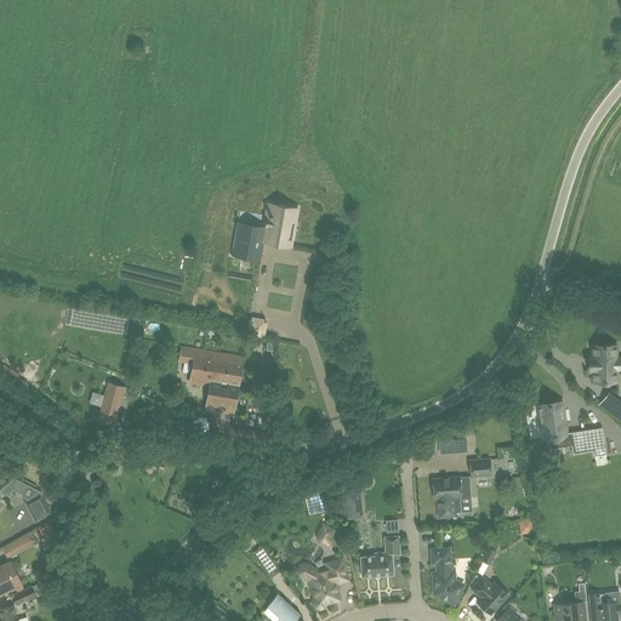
[(265,243),(273,244),(290,248),(296,208),(269,203),(265,227),(251,224),(250,227),(239,224),(234,249),(232,249),(231,256),(261,261),(263,248),(261,248),(262,241),(265,243)]
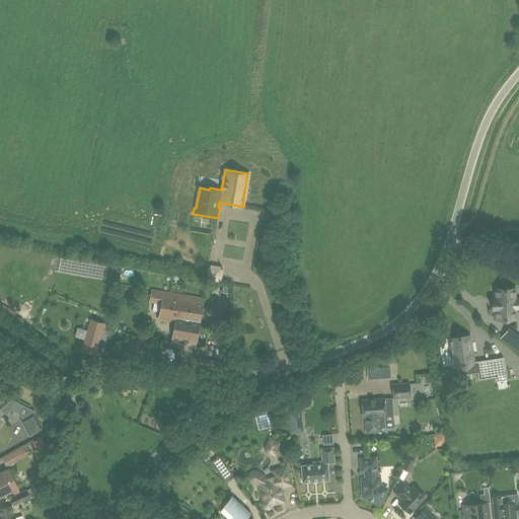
[(209,266),(207,279),(220,281),(222,268),(209,266)]
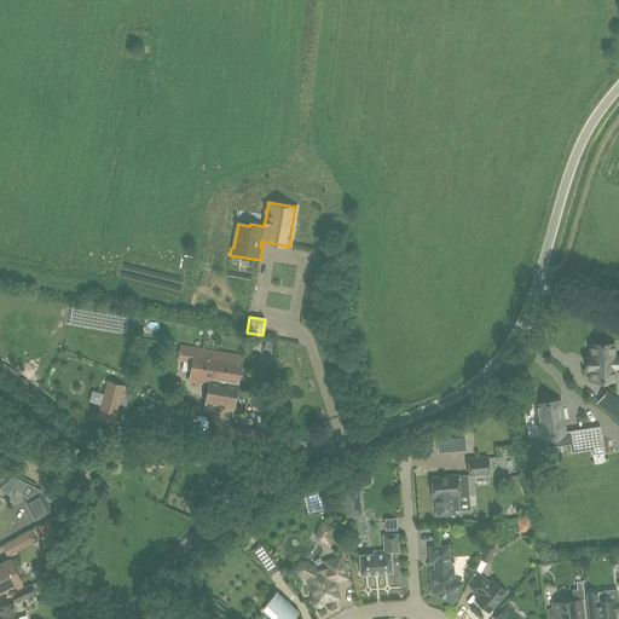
[(208,385),(208,391),(214,392),(218,365),(213,365),(214,351),(180,345),(178,359),(192,362),(189,381),(208,385)]
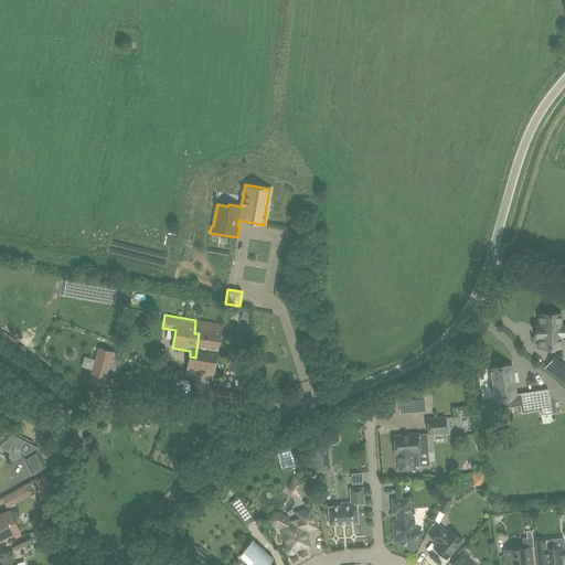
[(561,315),(539,315),(539,348),(561,348),(561,336),(564,336),(564,324),(561,326),(561,315)]
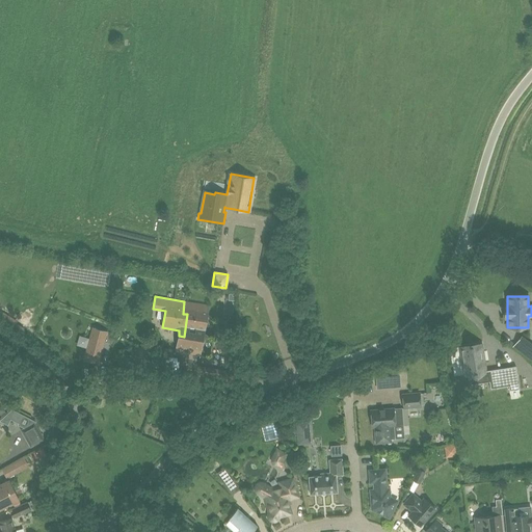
[(208,306),(184,301),(183,314),(187,314),(184,337),(179,336),(176,351),(200,355),(208,306)]
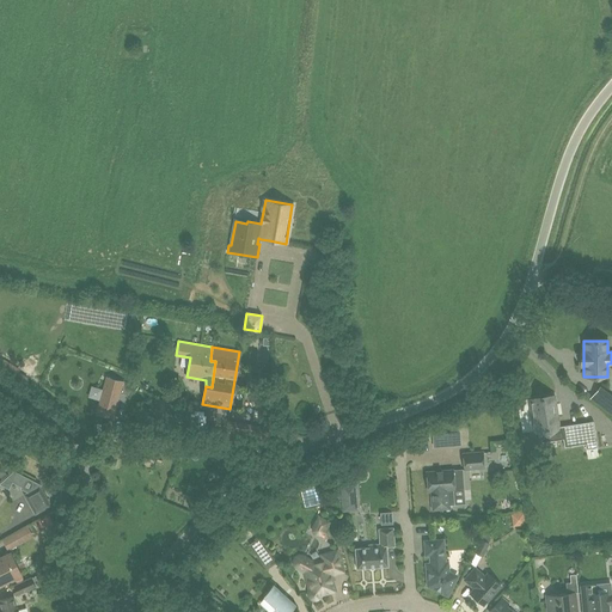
[(97,412),(112,417),(120,392),(128,395),(130,384),(106,378),(97,412)]
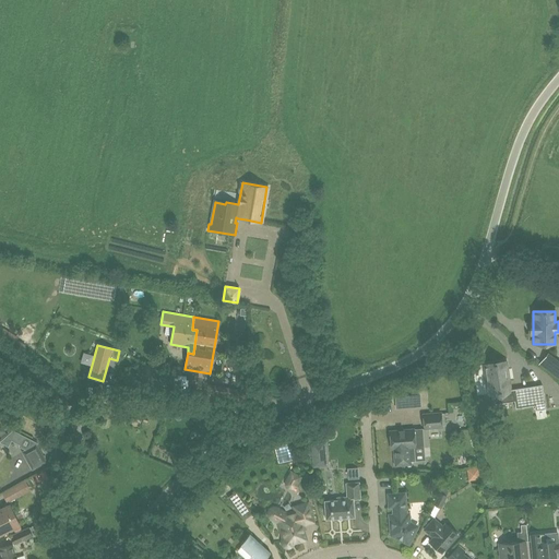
[(539,364),(554,375),(558,366),(546,356),(539,364)]
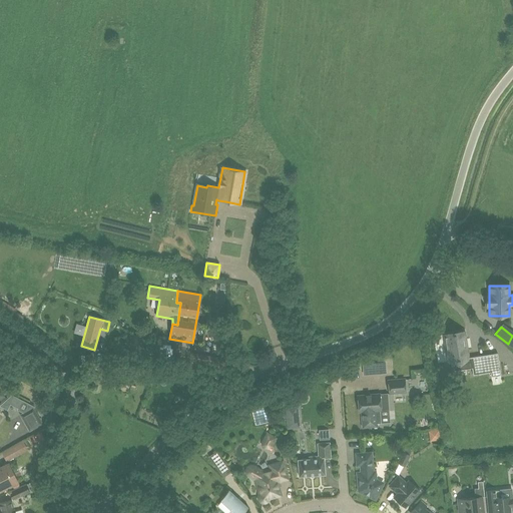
[(497,353),(495,354),(495,355),(480,358),(480,356),(468,358),(464,332),(444,335),(448,362),(464,360),(465,364),(471,363),(473,375),(490,372),(491,377),(501,375),(497,353)]
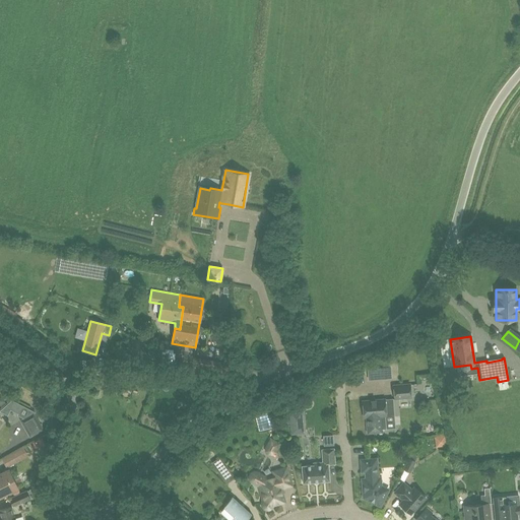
[(132,338),(130,353),(142,355),(145,340),(132,338)]
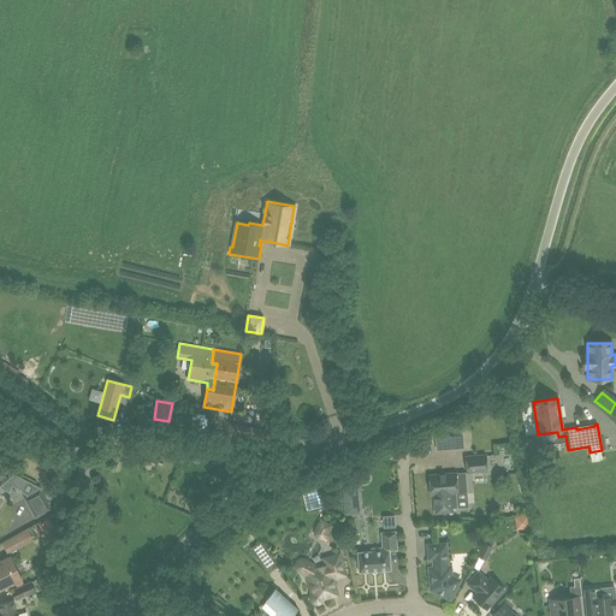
[(452,436),(454,448),(462,448),(462,436),(452,436)]
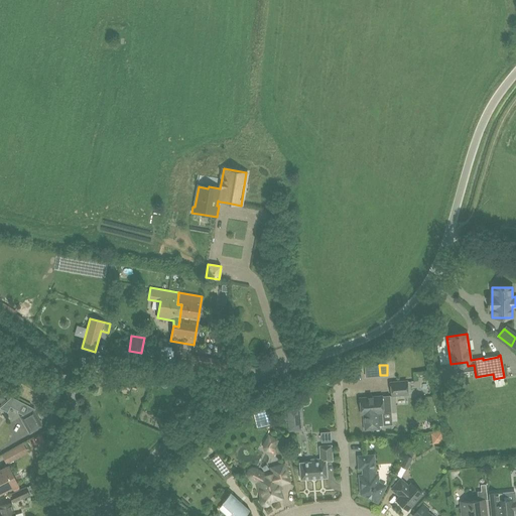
[(406,381),(390,382),(391,395),(407,394),(406,381)]
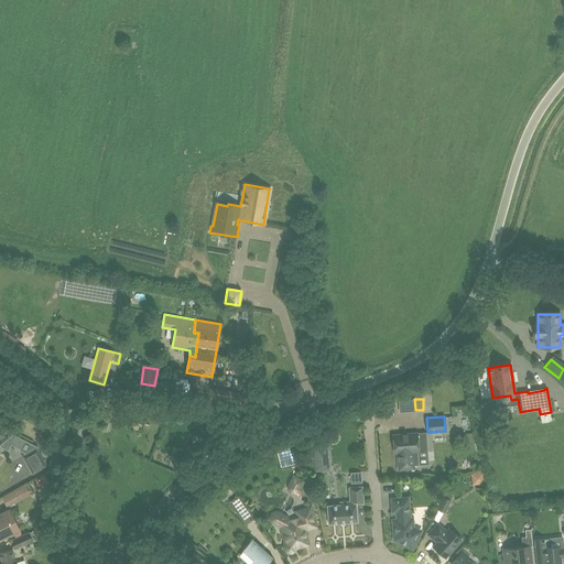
[(425,433),(416,434),(416,433),(393,435),(394,453),(398,453),(399,469),(414,468),(414,466),(419,465),(427,464),(425,433)]
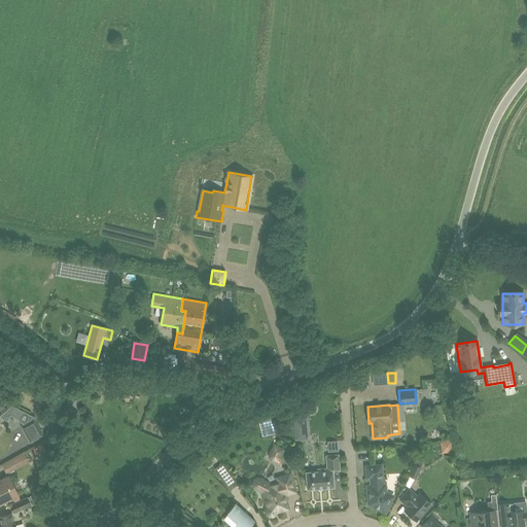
[(23,411),(11,406),(4,412),(18,419),(23,411)]
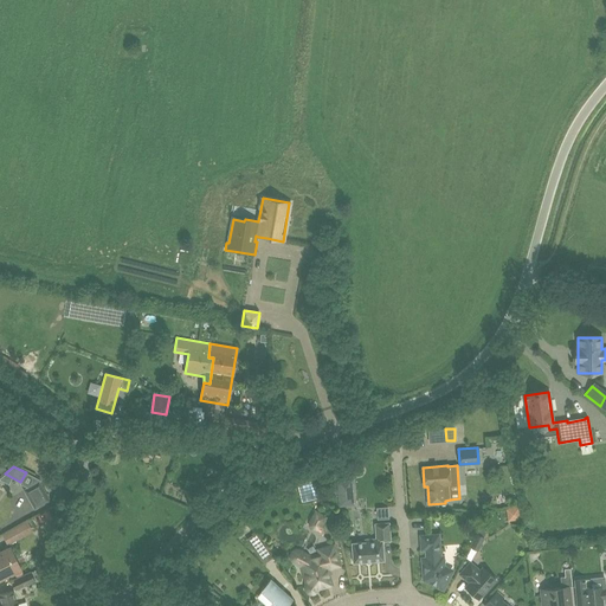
[(337,479),(339,507),(354,505),(352,479),(337,479)]
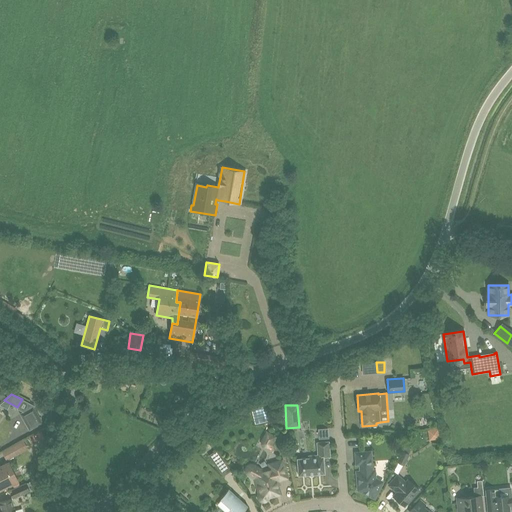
[(34,408),(33,407),(22,413),(20,414),(29,430),(42,423),(34,408)]
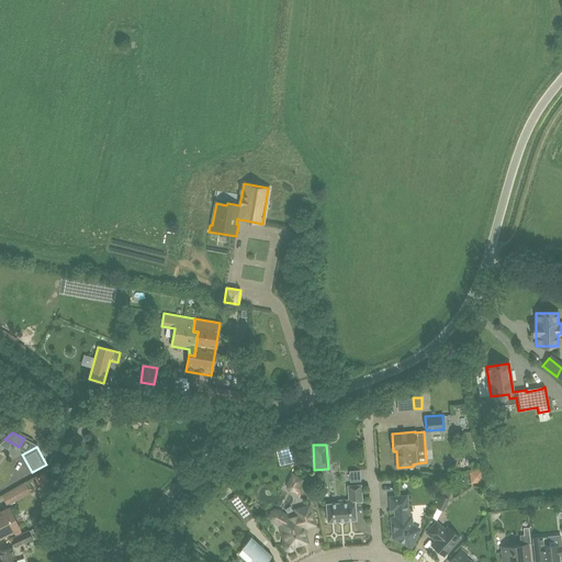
[(469,472),(471,483),(482,482),(481,470),(469,472)]
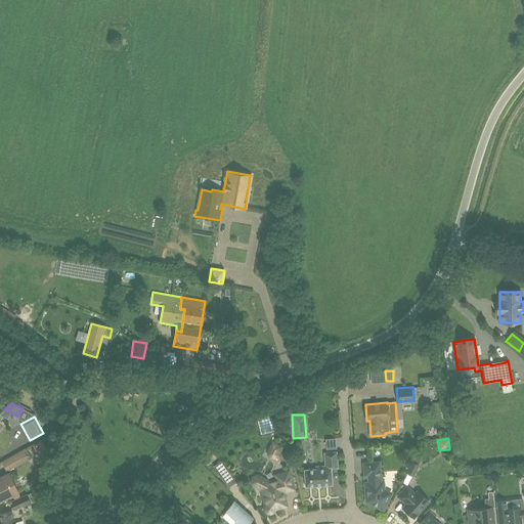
[(267,450),(266,454),(269,459),(274,460),(277,456),(284,447),(272,441),(267,450)]
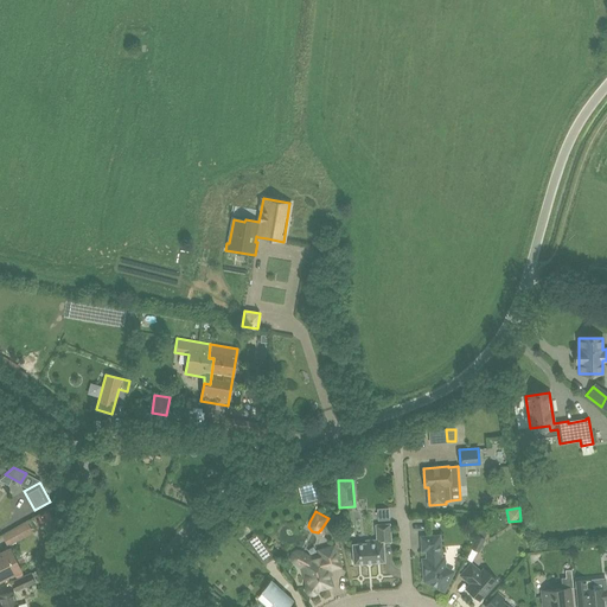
[(27,522),(1,536),(7,547),(33,532),(27,522)]
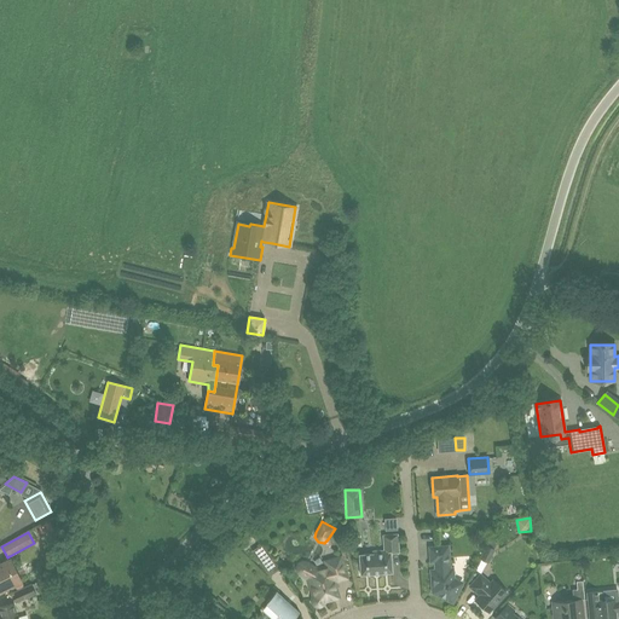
[(360,576),(392,573),(391,553),(399,553),(398,534),(382,534),(383,550),(372,551),(372,554),(359,555),(360,576)]
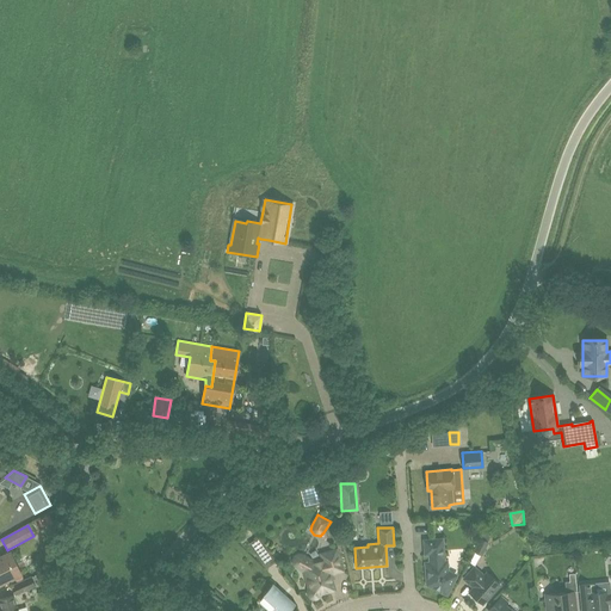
[(261,556),(270,551),(259,536),(251,542),(261,556)]
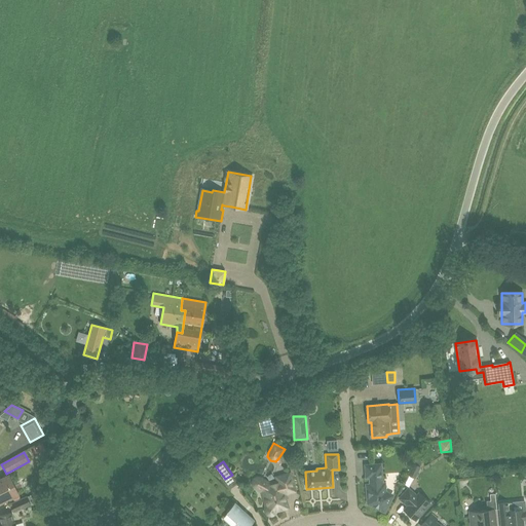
[(414,463),(408,475),(414,478),(419,466),(414,463)]
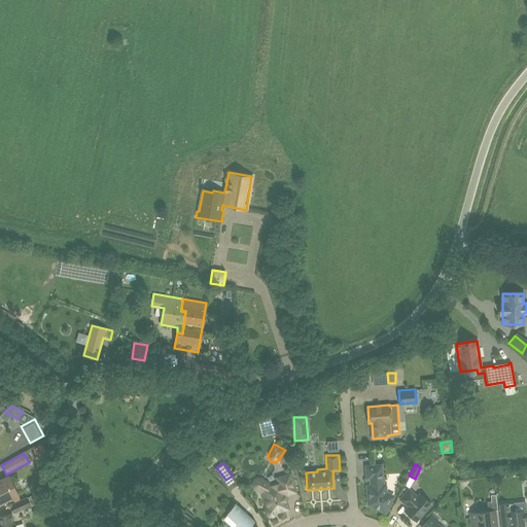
[(369,504),(385,512),(392,496),(385,493),(384,485),(382,485),(381,465),(365,466),(366,478),(371,478),(371,486),(367,486),(369,504)]
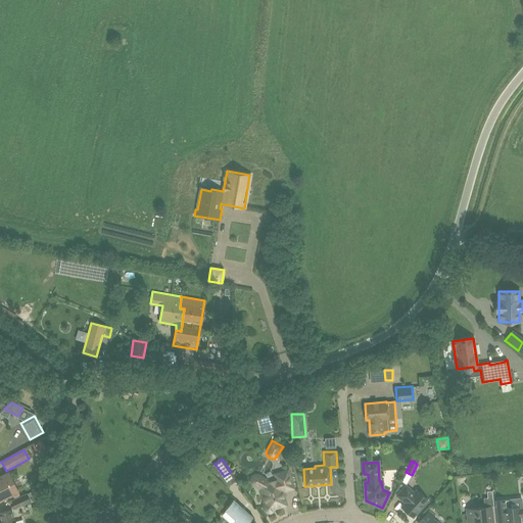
[(263,492),(266,502),(265,503),(264,504),(264,505),(264,506),(264,507),(264,508),(264,509),(265,510),(266,511),(267,512),(268,512),(269,512),(270,512),(271,512),(272,512),(273,511),(274,510),(275,509),(275,508),(275,507),(285,504),(282,490),(292,487),(287,471),(275,474),(276,476),(268,478),(257,473),(255,473),(254,473),(253,473),(252,474),(251,475),(250,476),(250,477),(249,478),(249,479),(249,480),(249,481),(249,482),(249,483),(250,484),(251,484),(251,485),(252,486),(260,489),(262,492),(263,492)]
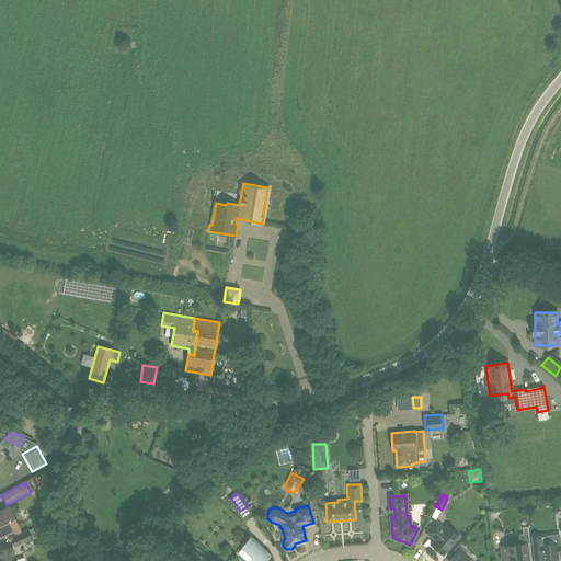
[(6,508),(0,511),(0,535),(15,528),(6,508)]
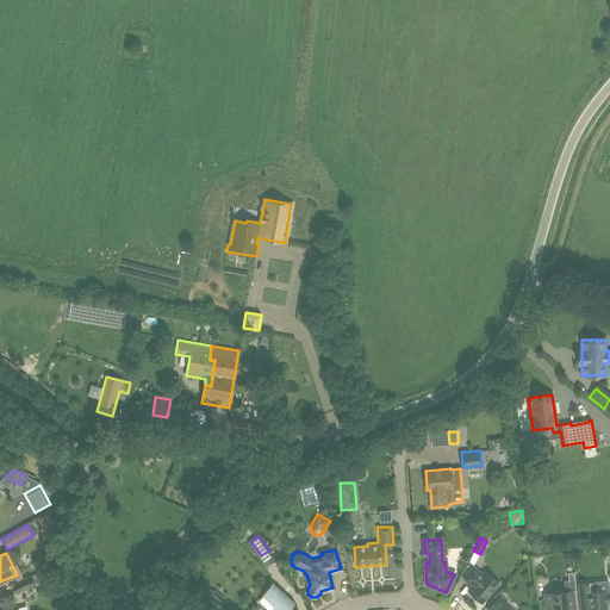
[(483,576),(473,566),(464,578),(473,586),(468,591),(481,603),(498,583),(486,572),(483,576)]
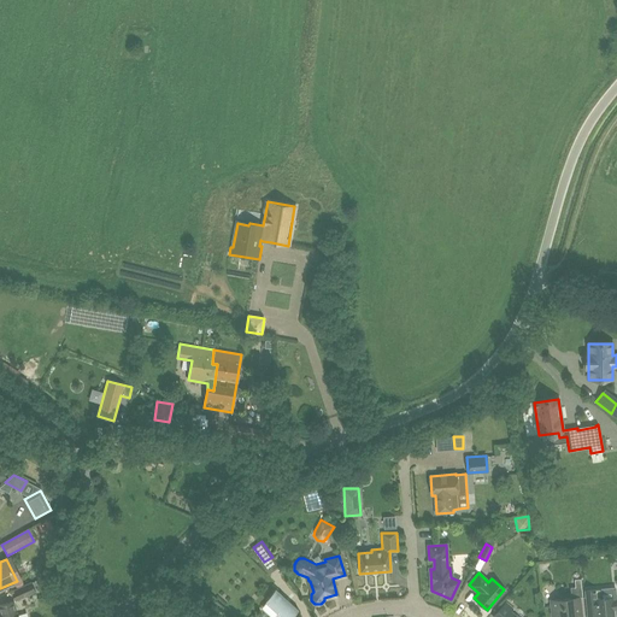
[(582,598),(581,579),(574,580),(575,587),(573,587),(574,598),(551,600),(552,616),(556,616),(554,616),(581,616),(580,598),(582,598)]
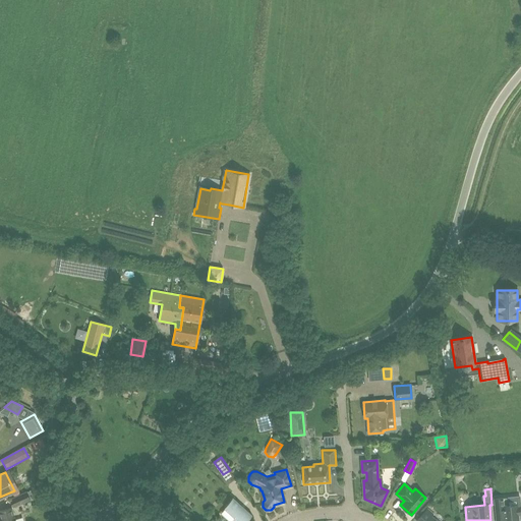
[(9,500),(13,507),(30,500),(25,491),(9,500)]
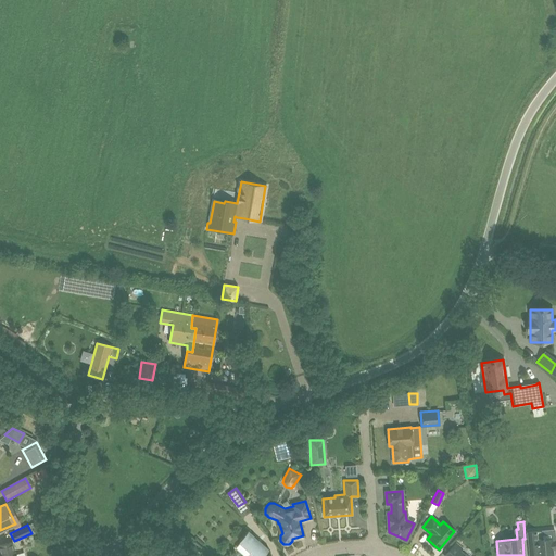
[(262,555),(268,550),(248,530),(239,541),(251,552),(247,555),(262,555)]
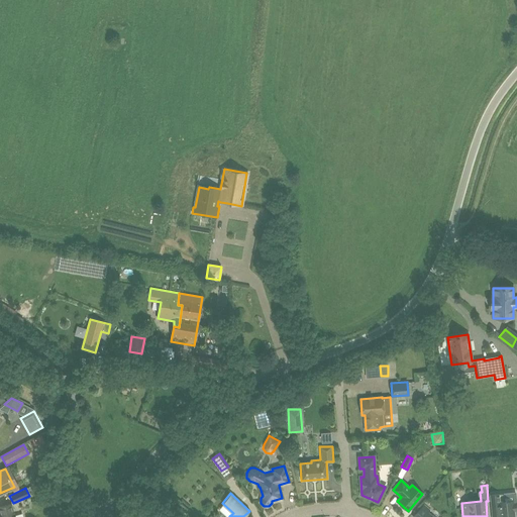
[(514,516),(514,511),(516,511),(516,510),(516,502),(513,502),(512,501),(504,501),(503,494),(491,495),(492,516),(514,516)]
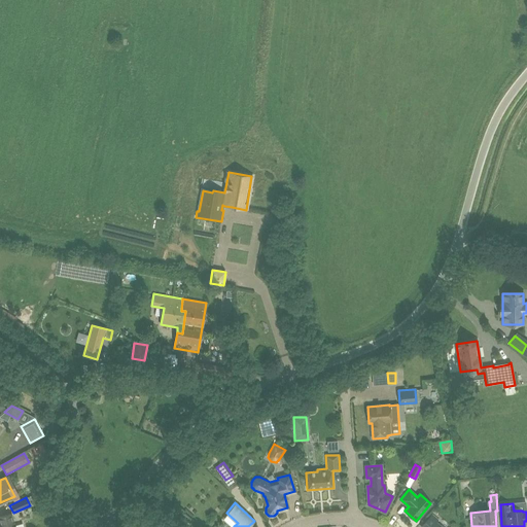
[(11,514),(0,516),(0,523),(1,526),(0,526),(15,526),(14,523),(13,524),(11,514)]
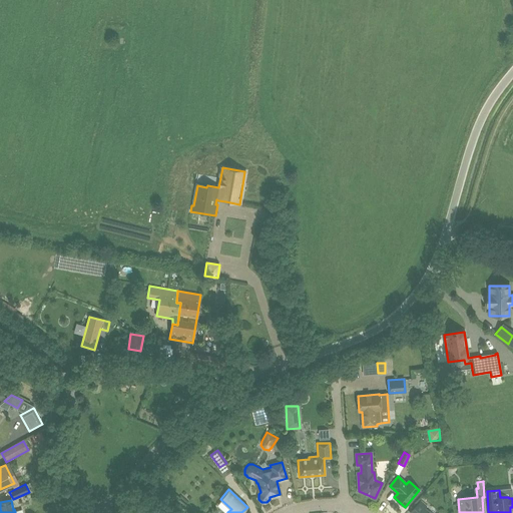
[(421,501),(410,512),(429,512),(424,508),(426,506),(421,501)]
